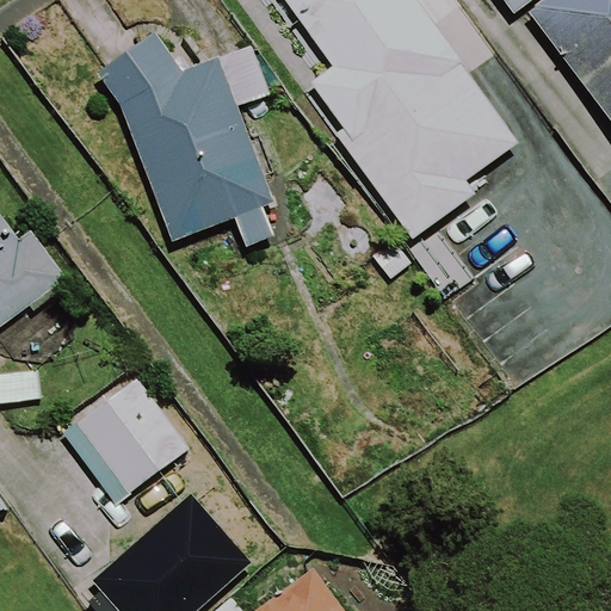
[(310,82),(345,129),(337,135),(413,240),(477,193),(467,180),(519,143),(461,62),(463,61),(418,0),(287,0),(334,65),(310,82)]
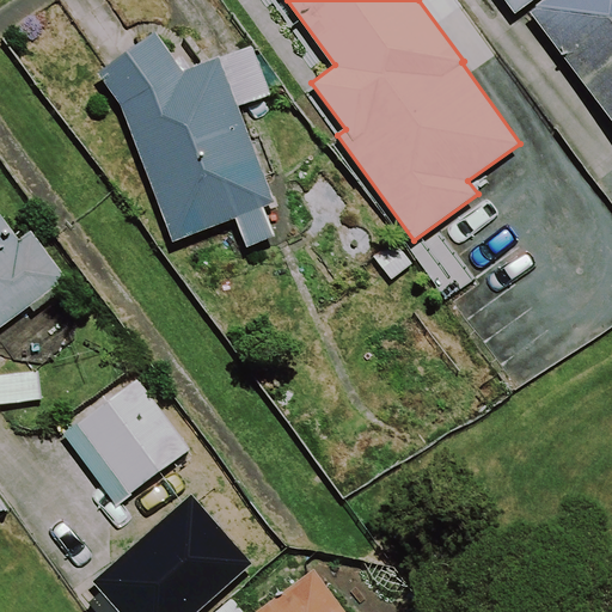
[(531,0),(483,0),(501,23),(531,0)]
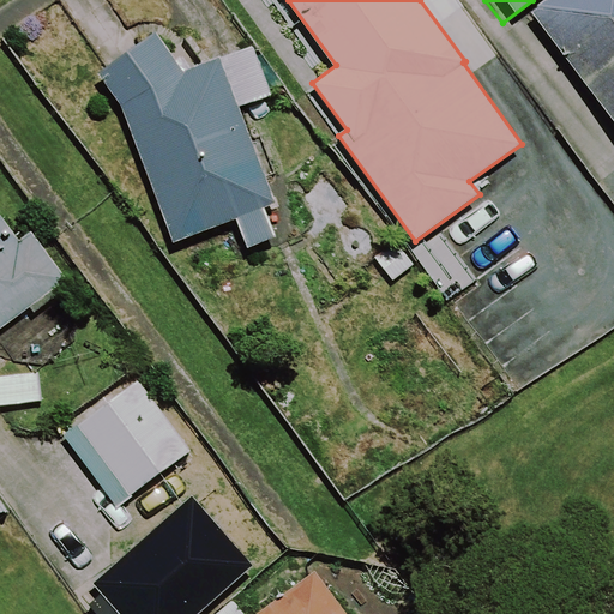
[(613,0),(543,0),(516,22),(613,151),(613,0)]
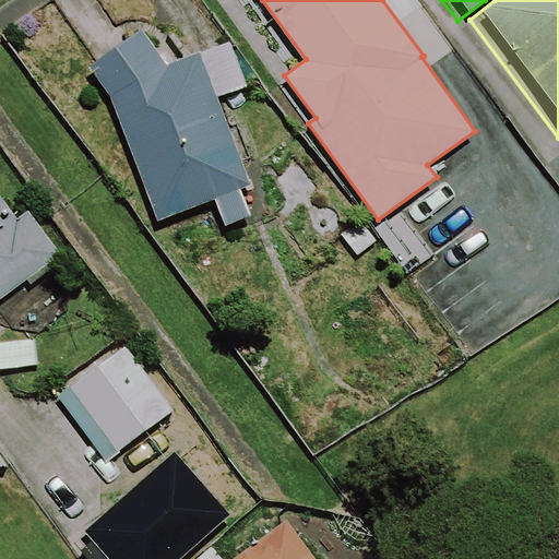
[(167,64),(142,30),(91,67),(111,97),(158,222),(216,200),(226,226),(251,216),(241,189),(252,185),(219,97),(247,86),(229,42),(167,64)]
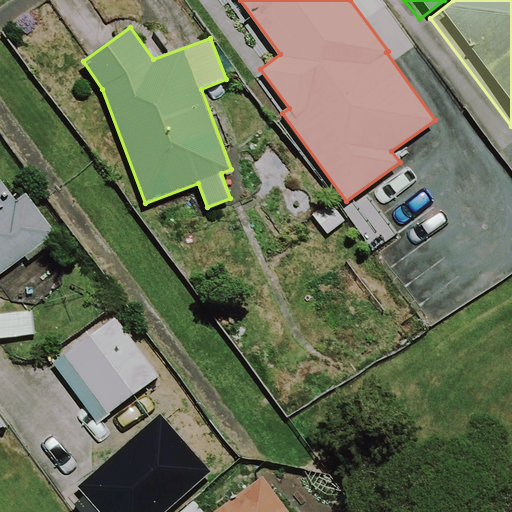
[(15,198),(0,178),(0,274),(57,232),(26,190),(15,198)]
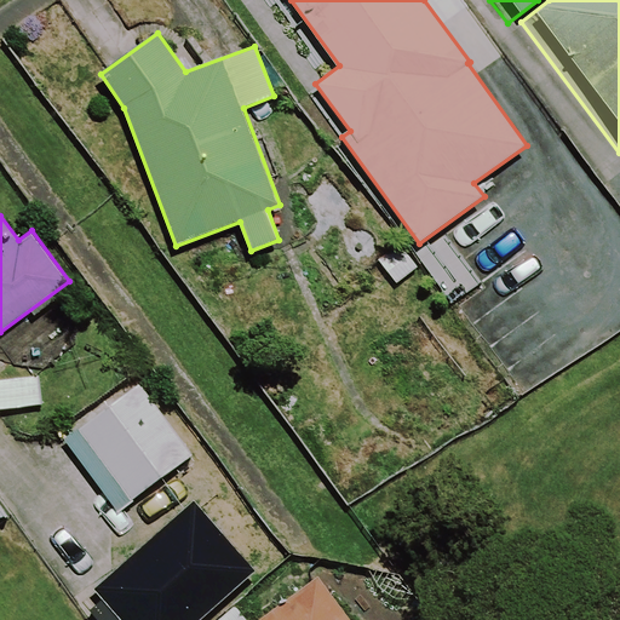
[(76,429),(131,501),(194,457),(141,383),(76,429)]
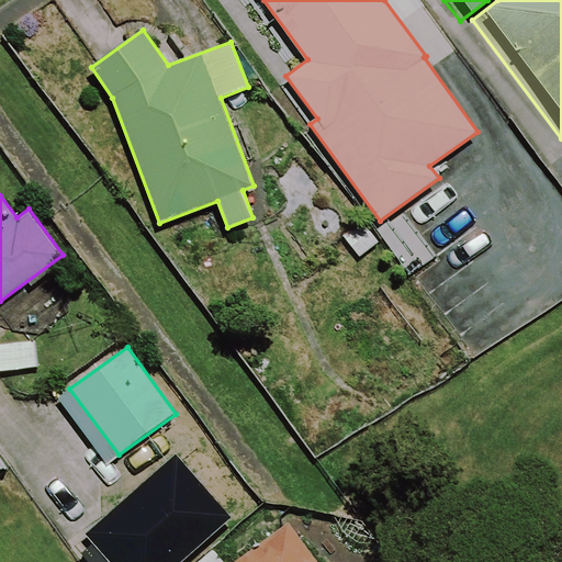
[(200,561),(318,561),(288,521),(232,561),(225,561),(216,550),(200,561)]
